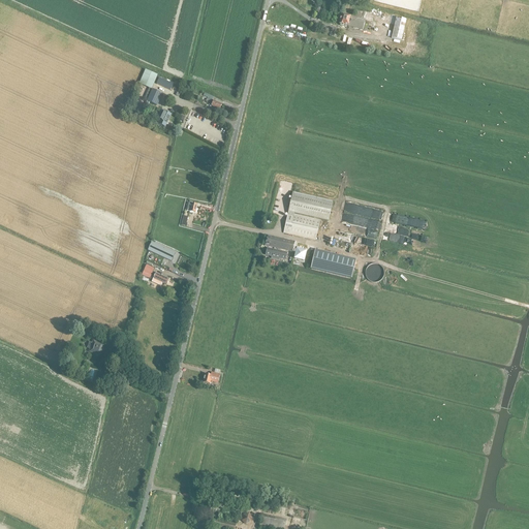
[(373,12),(371,21),(381,23),(383,14),(373,12)]
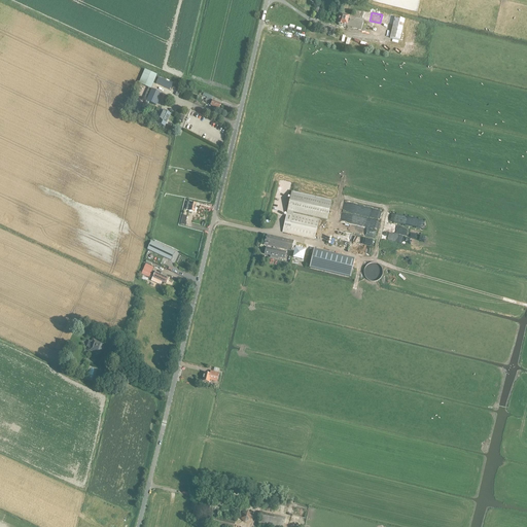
[(343,26),(346,27),(362,30),(364,20),(351,16),(348,16),(341,14),(340,20),(338,24),(339,26),(341,26),(343,26)]
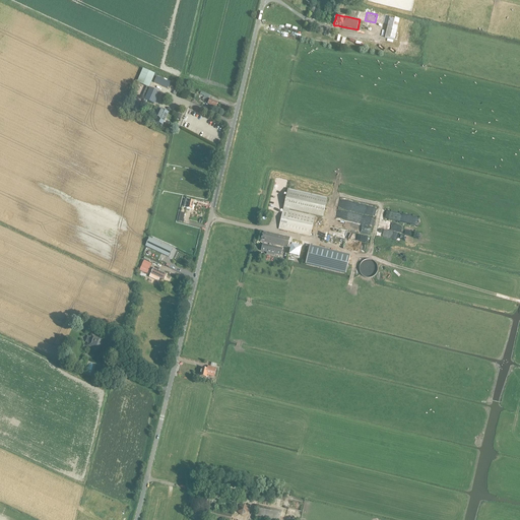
[(382,15),(380,27),(398,31),(401,19),(382,15)]
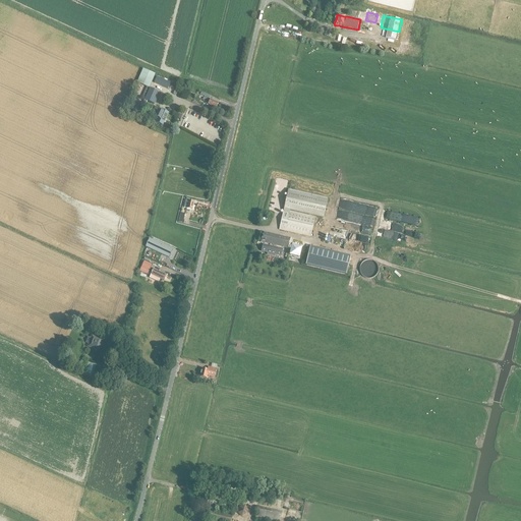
[(353,35),(351,45),(394,55),(396,45),(353,35)]
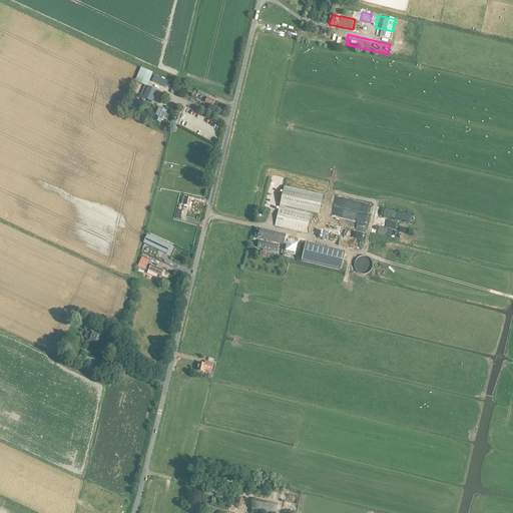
[(147,86),(153,72),(141,67),(135,81),(147,86)]
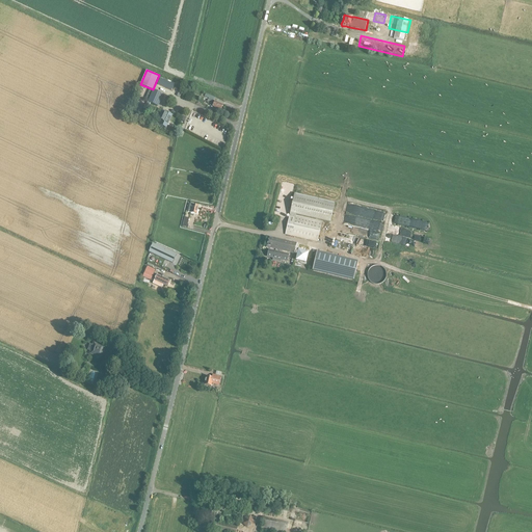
[(160,79),(157,85),(171,91),(171,90),(174,85),(175,85),(160,79)]
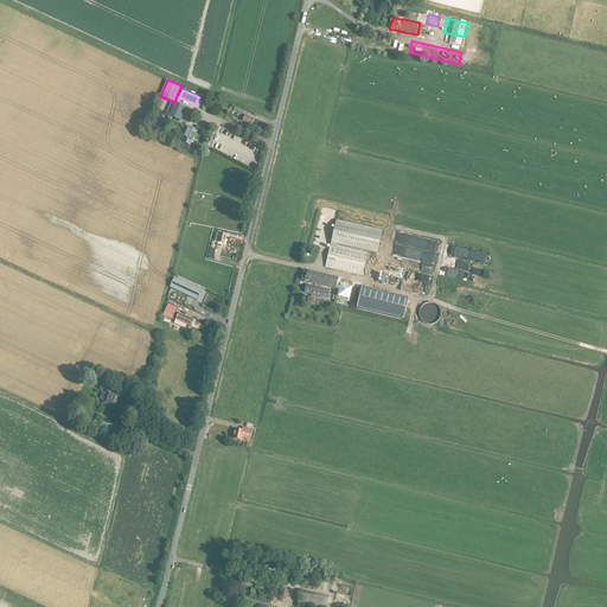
[(172,102),(168,110),(167,110),(171,112),(168,116),(180,121),(186,108),(172,102)]
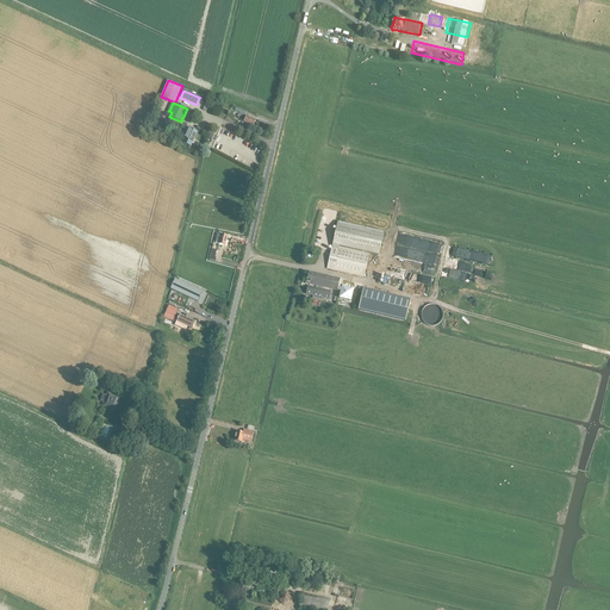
[(246,116),(247,112),(236,107),(235,111),(240,113),(237,117),(242,119),(241,122),(243,123),(253,128),(256,120),(246,116)]
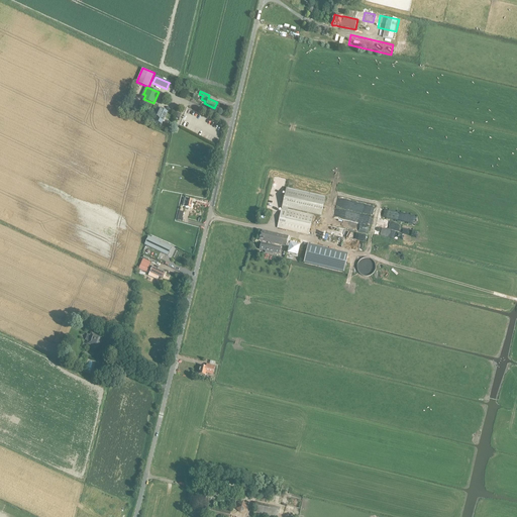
[(158,107),(157,108),(156,110),(157,110),(154,114),(158,115),(154,121),(162,124),(168,112),(158,107)]
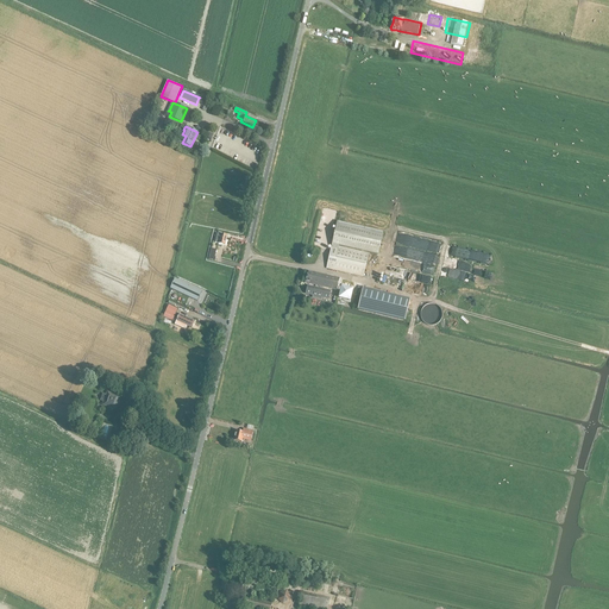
[(338,223),(332,248),(338,250),(339,248),(339,246),(378,255),(383,233),(338,223)]
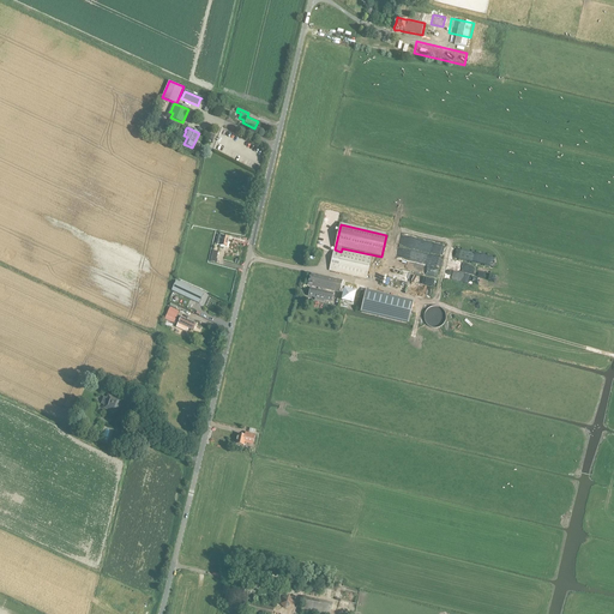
[(227,247),(229,239),(220,236),(217,245),(221,246),(227,247)]
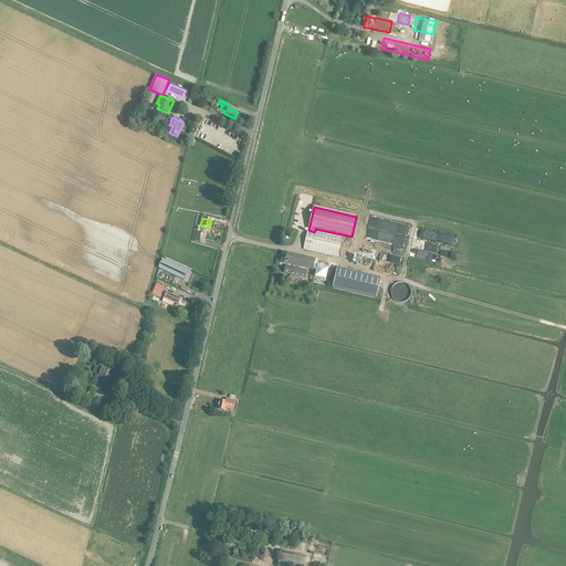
[(343,236),(315,230),(314,232),(308,230),(304,250),(338,258),(343,236)]
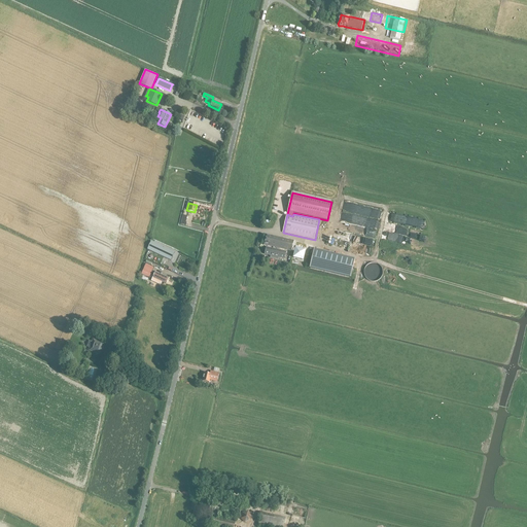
[(350,215),(348,221),(362,225),(363,218),(350,215)]
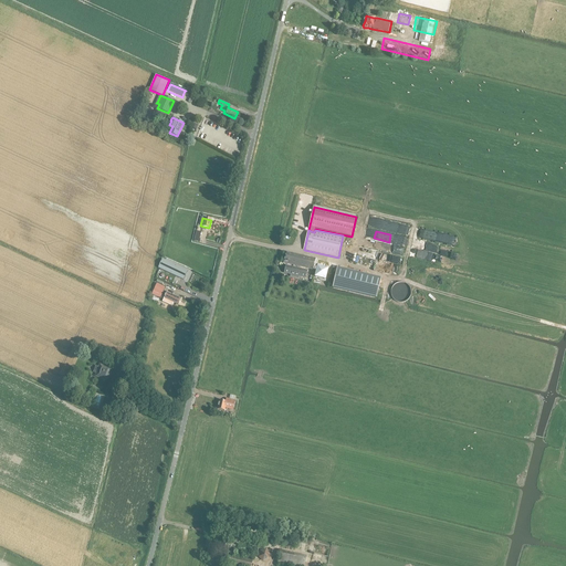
[(284,263),(286,263),(313,270),(315,259),(286,252),(284,263)]
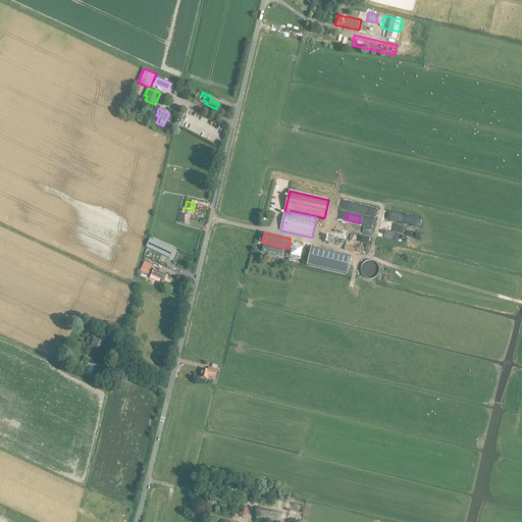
[(150,240),(146,248),(169,258),(173,250),(150,240)]
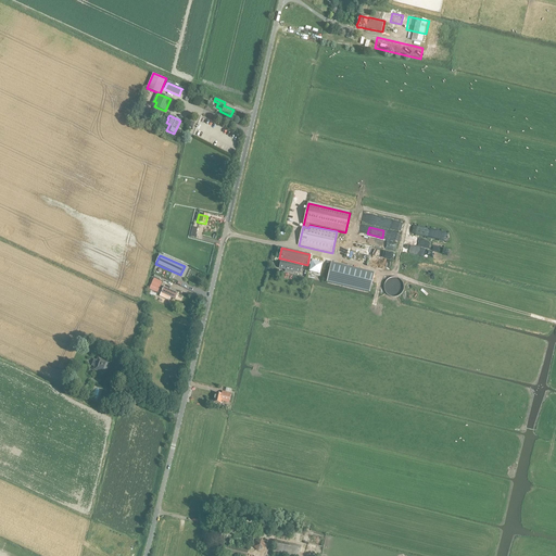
[(289,273),(291,264),(281,262),(279,268),(286,269),(286,272),(289,273)]
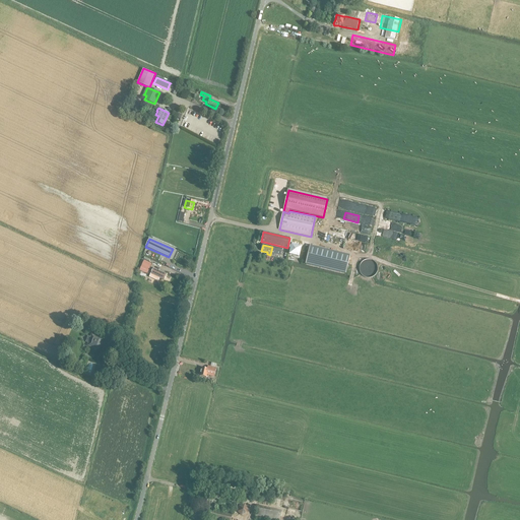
[(299,256),(301,248),(291,245),(289,254),(299,256)]
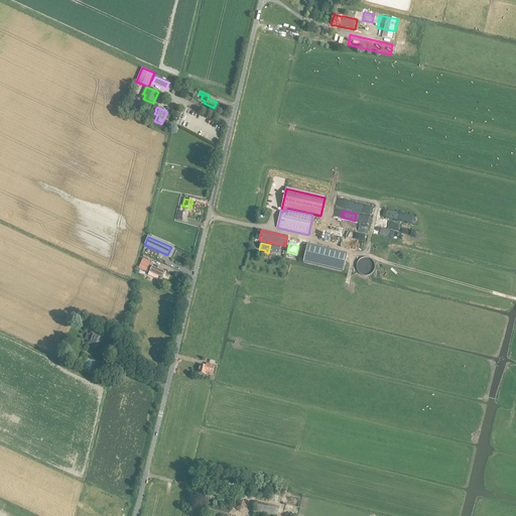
[(280,247),(270,245),(268,253),(272,254),(272,252),(278,253),(280,247)]
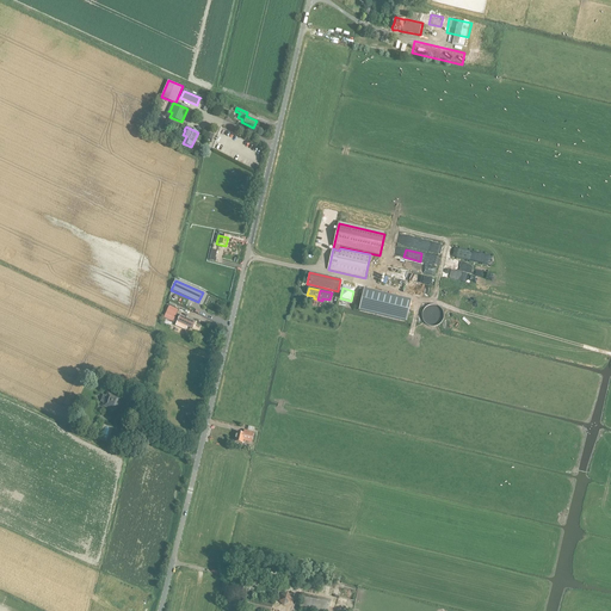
[(408,310),(411,301),(390,296),(378,294),(364,290),(359,310),(406,322),(408,310)]
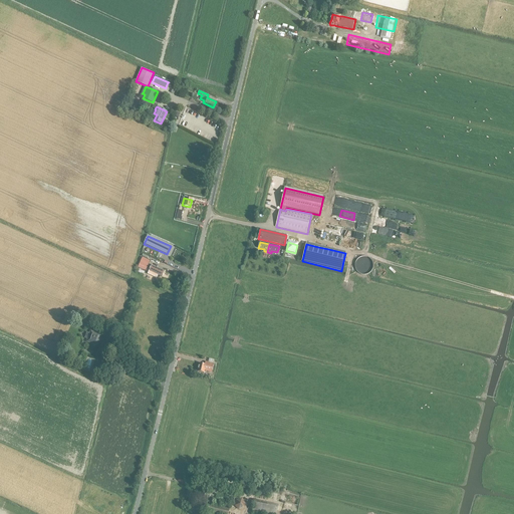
[(374,266),(374,264),(374,263),(373,261),(372,259),(371,258),(370,257),(368,256),(366,256),(364,255),(363,256),(361,256),(359,257),(358,258),(357,259),(356,261),(355,262),(355,264),(355,266),(355,268),(356,269),(357,271),(359,272),(360,273),(362,274),(363,274),(365,274),(367,274),(369,273),(370,272),(371,271),(372,270),(373,270),(373,268),(374,266)]
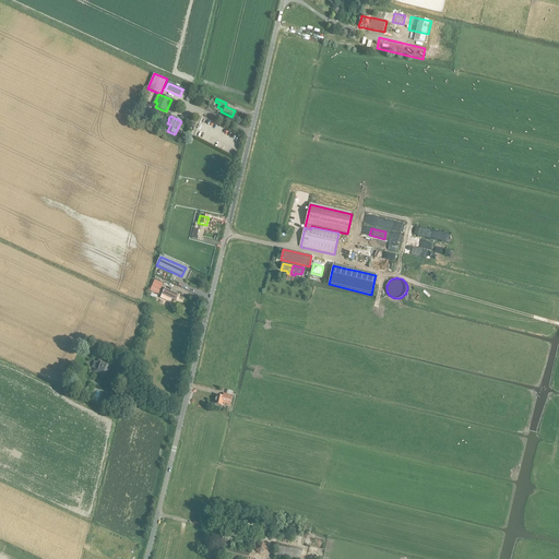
[(155,281),(151,292),(158,295),(163,284),(155,281)]
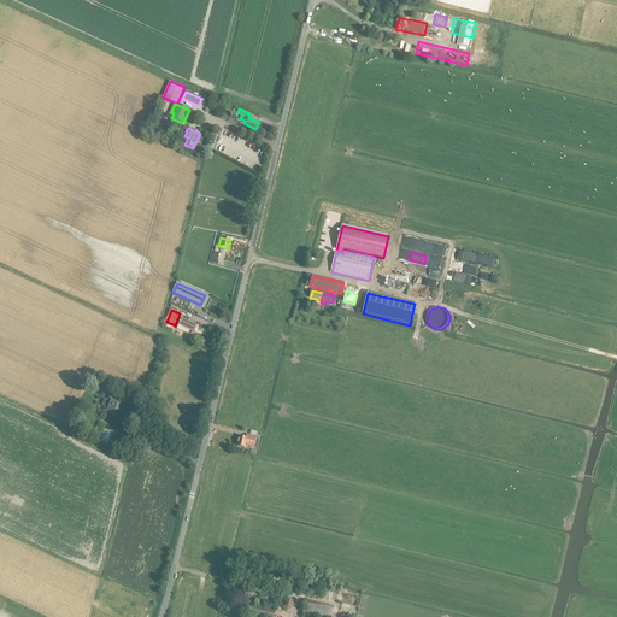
[(194,333),(198,327),(182,319),(178,329),(187,333),(189,329),(194,333)]
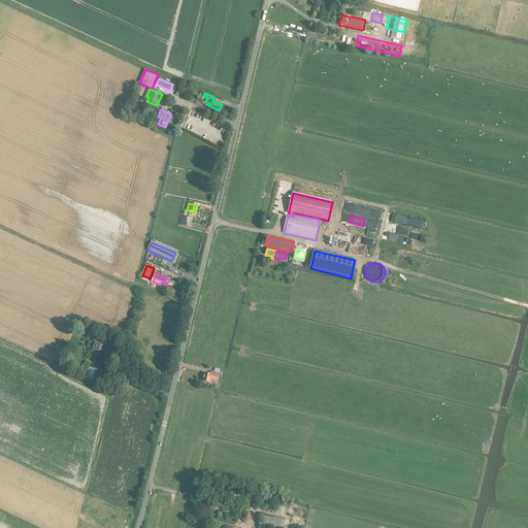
[(90,341),(87,348),(90,349),(89,352),(93,353),(101,356),(101,355),(105,356),(105,357),(106,358),(110,359),(112,354),(107,352),(106,351),(104,352),(104,351),(102,351),(105,343),(93,340),(92,342),(90,341)]
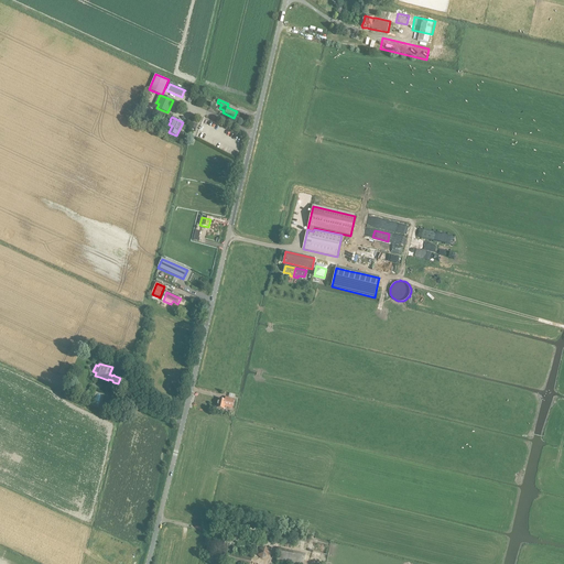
[(227,398),(227,399),(228,399),(227,401),(218,399),(217,408),(224,410),(225,407),(232,409),(235,400),(227,398)]
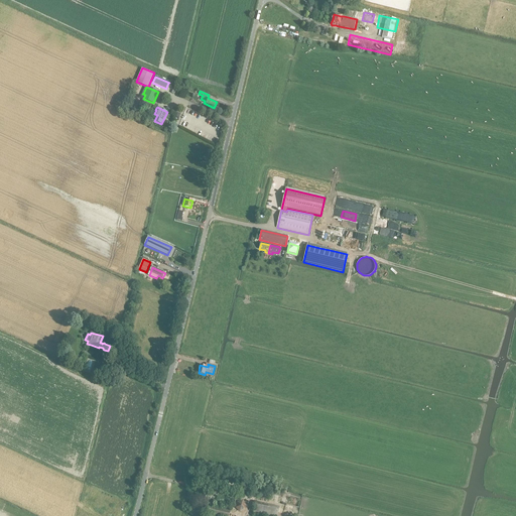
[(238,486),(237,492),(241,492),(242,487),(242,485),(230,482),(229,484),(238,486)]
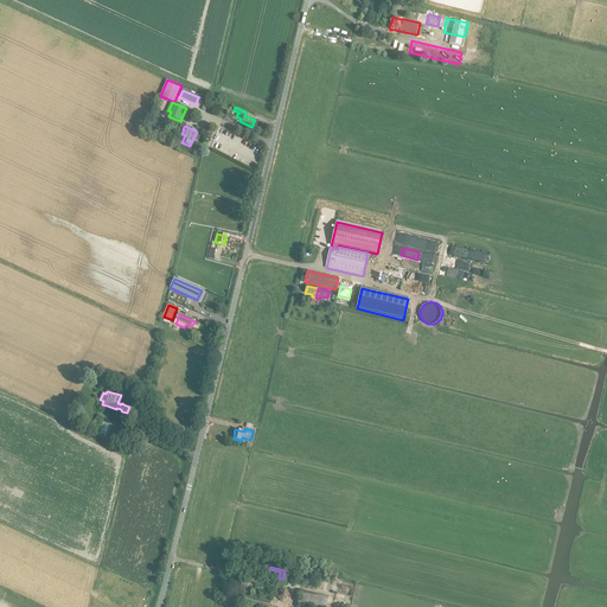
[(296,576),(295,582),(311,586),(318,588),(320,580),(312,579),(296,574),(296,576)]
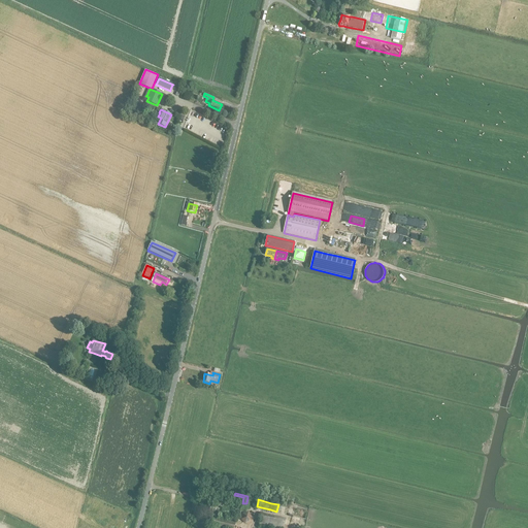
[(241,512),(211,504),(209,515),(216,516),(215,519),(210,518),(208,524),(225,527),(234,527),(235,524),(217,520),(218,517),(238,522),(241,512)]
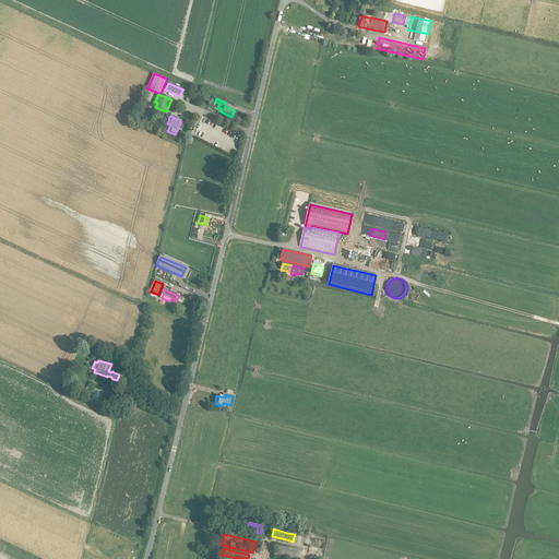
[(99,551),(97,557),(106,558),(109,558),(110,554),(115,555),(116,550),(117,550),(118,547),(117,546),(118,542),(110,539),(107,554),(99,551)]
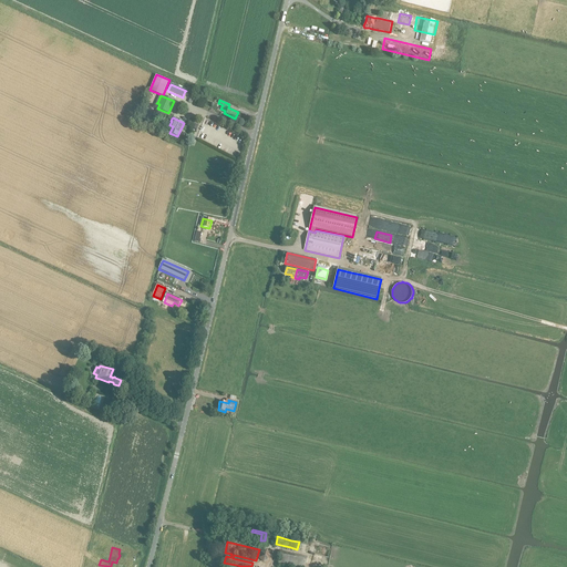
[(259,559),(270,562),(274,552),(261,548),(259,559)]
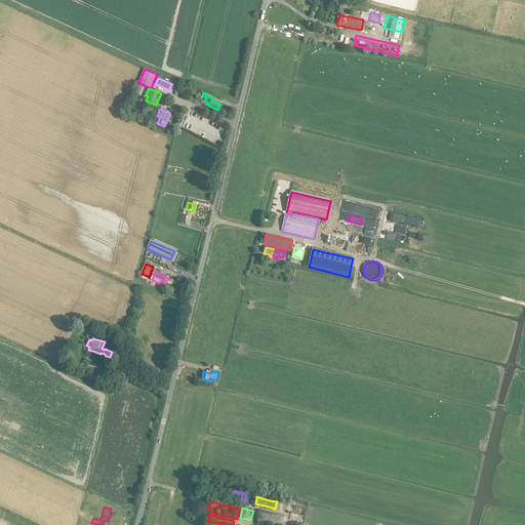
[(282,524),(284,517),(260,511),(257,523),(267,524),(282,524)]
